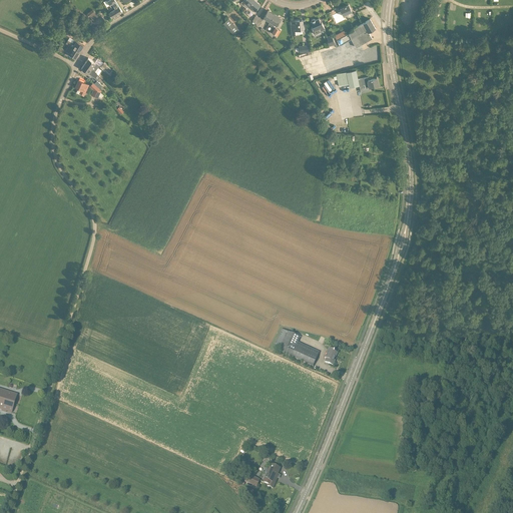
[(112,18),(122,11),(116,1),(114,0),(105,0),(108,6),(111,4),(114,9),(108,12),(112,18)]
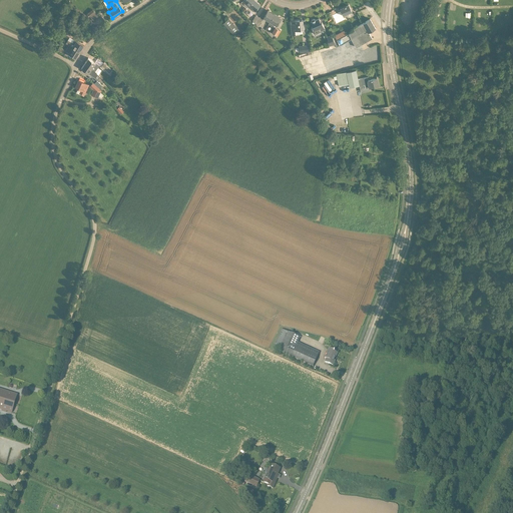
[(254,11),(260,5),(255,0),(247,7),(252,12),(254,11)]
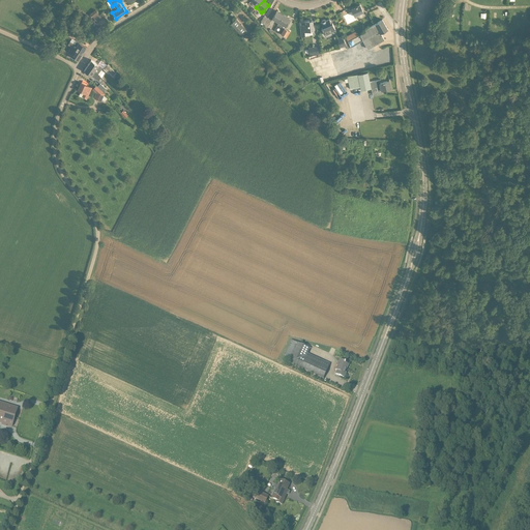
[(363,11),(360,5),(357,6),(356,6),(356,7),(351,9),(353,12),(344,17),(348,24),(356,20),(355,18),(358,16),(358,15),(363,11)]
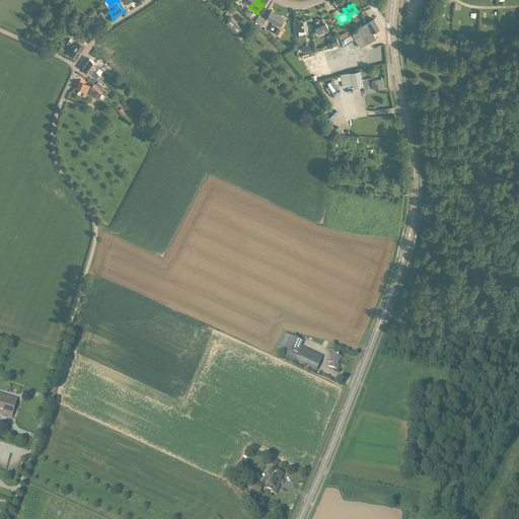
[(93,9),(87,14),(91,18),(96,13),(93,9)]
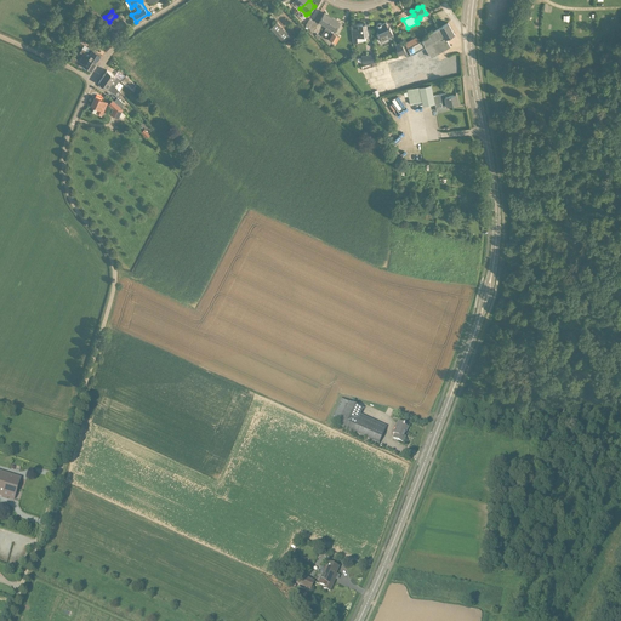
[(325,30),(332,18),(324,13),(319,22),(326,27),(325,29),(325,30)]
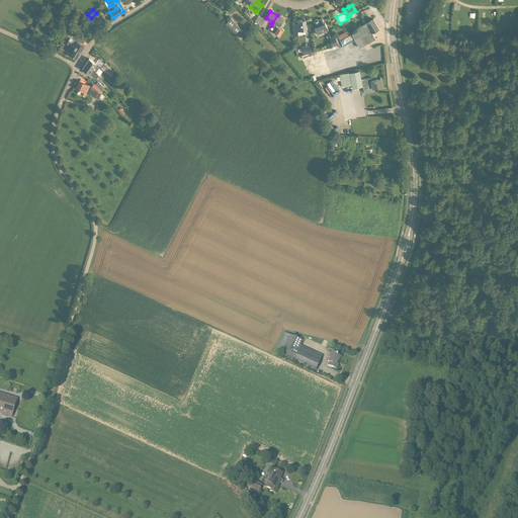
[(280,36),(283,31),(281,30),(281,29),(278,27),(279,26),(283,18),(277,15),(271,25),(275,27),(275,28),(276,29),(274,33),(278,35),(280,36)]
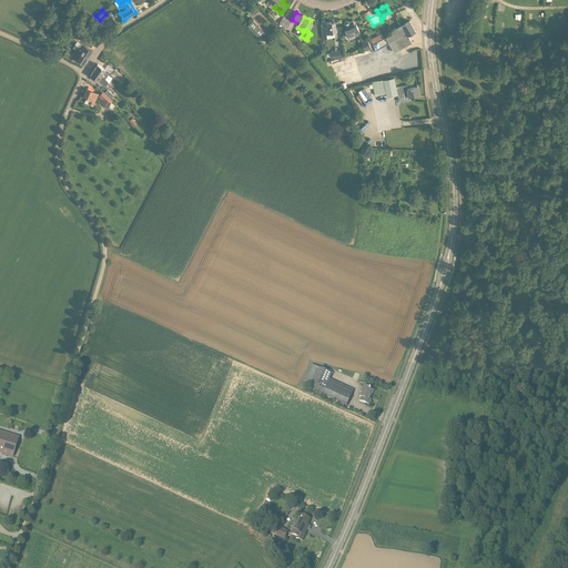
[(259,40),(264,34),(253,21),(246,27),(259,40)]
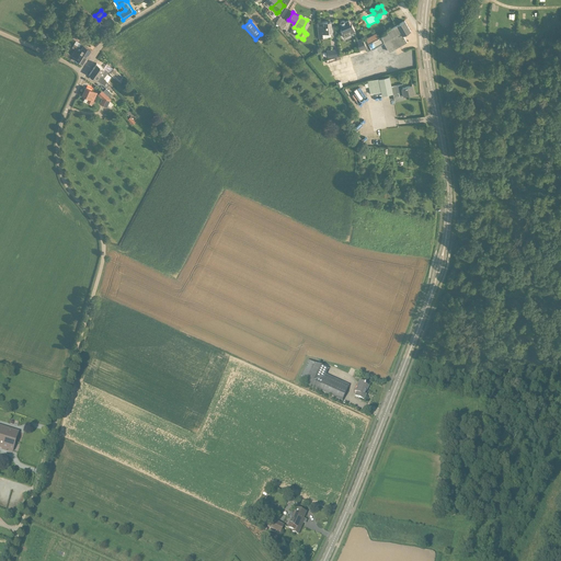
[(351,25),(348,21),(345,22),(344,22),(343,21),(342,21),(341,22),(341,24),(340,24),(342,29),(340,30),(343,36),(351,33),(351,34),(353,35),(356,34),(354,32),(355,32),(352,24),(351,25)]
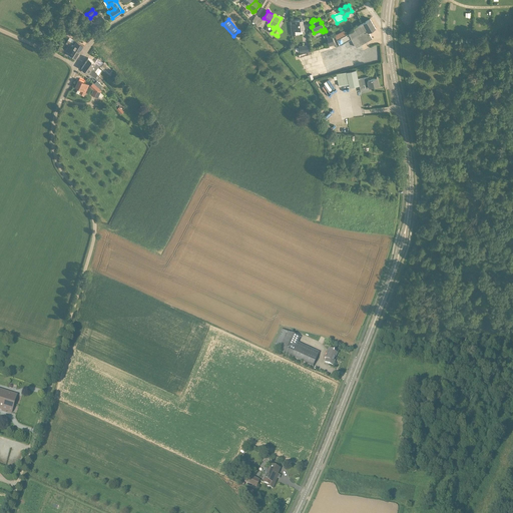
[(356,47),(372,38),(369,32),(375,28),(370,19),(353,28),(354,30),(349,33),(348,33),(342,37),(337,39),(337,38),(336,38),(334,39),(336,44),(336,45),(335,45),(336,47),(339,45),(351,39),(356,47)]
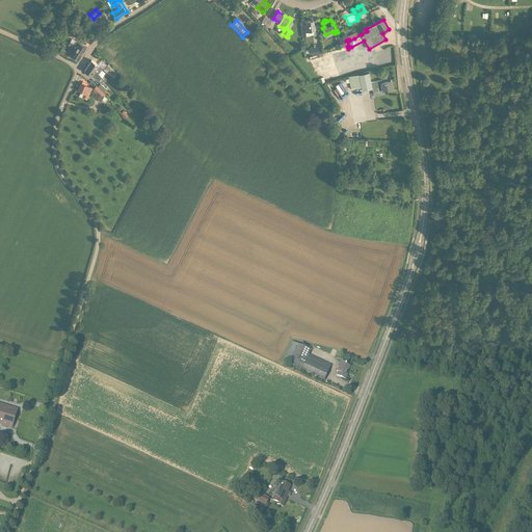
[(302,36),(307,36),(306,32),(315,31),(314,21),(301,22),(302,36)]
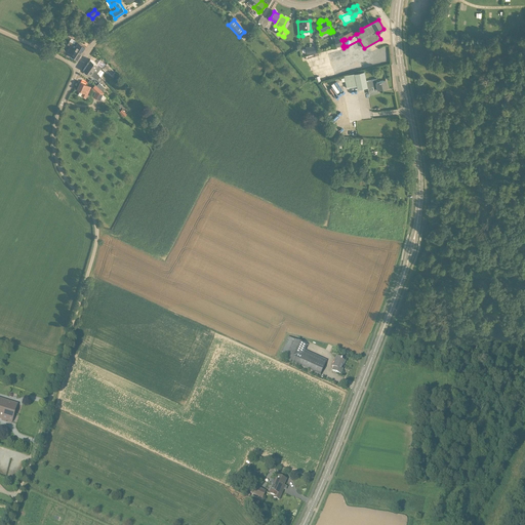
[(342,46),(344,46),(339,36),(334,39),(335,43),(334,43),(336,47),(342,46)]
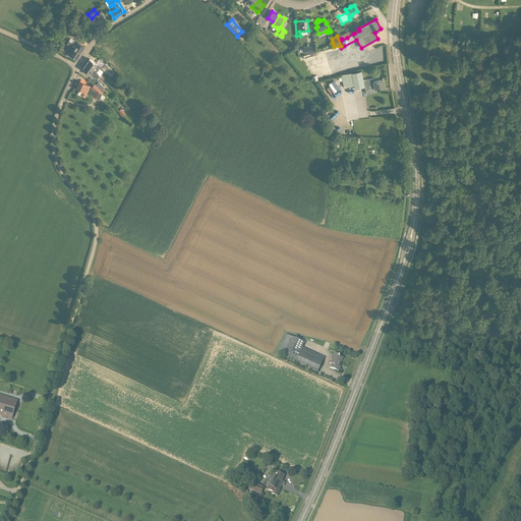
[(72,48),(72,47),(80,53),(84,47),(70,38),(66,44),(69,47),(72,48)]
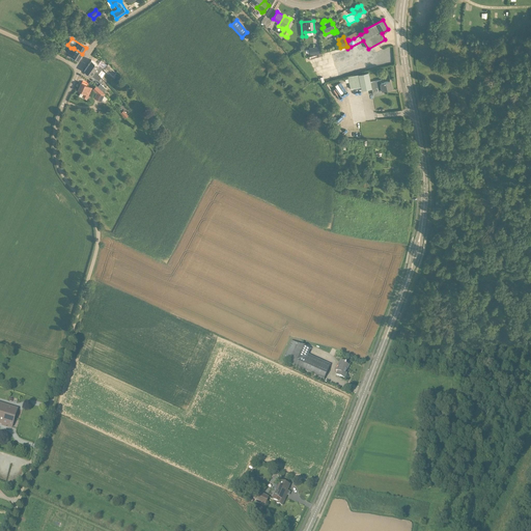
[(82,54),(74,48),(74,49),(71,48),(66,53),(65,52),(61,50),(59,54),(68,59),(71,55),(79,59),(82,54)]
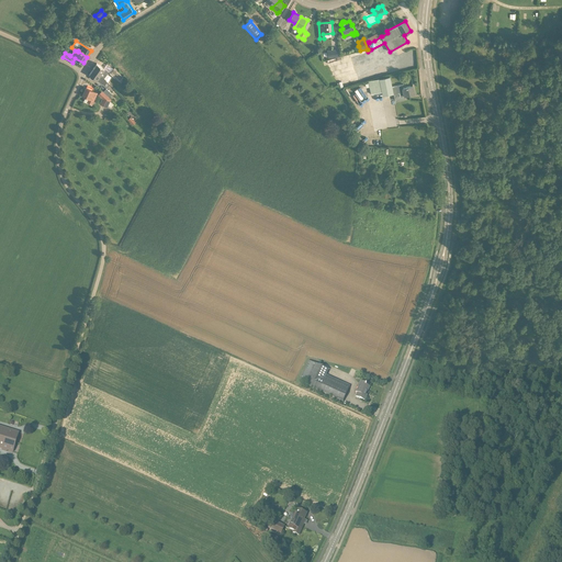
[(110,72),(110,74),(113,69),(113,68),(107,64),(104,68),(97,64),(92,70),(100,75),(100,76),(105,80),(107,80),(109,76),(108,75),(109,72),(110,72)]
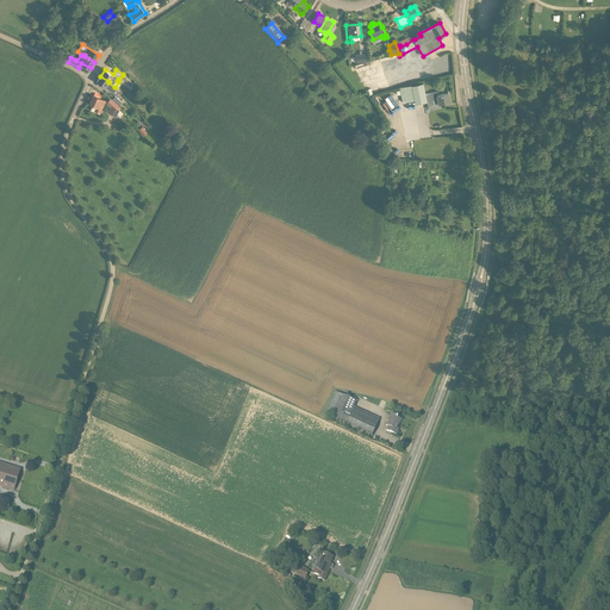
[(119,80),(124,83),(125,82),(130,87),(134,83),(129,79),(128,79),(123,75),(119,80)]
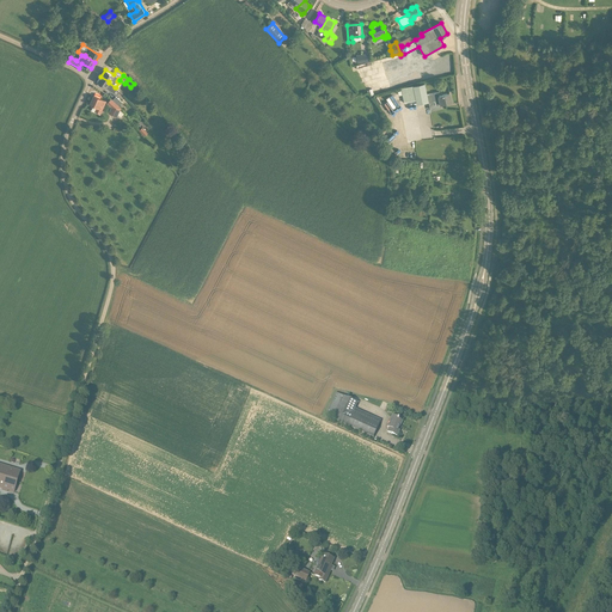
[(112,91),(115,87),(109,83),(109,81),(101,77),(98,81),(112,91)]
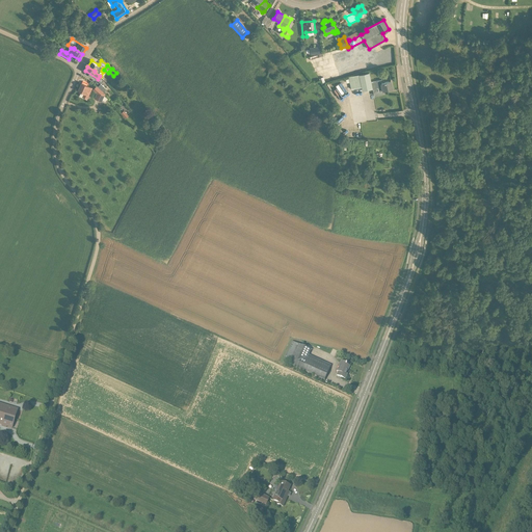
[(372,85),(369,73),(353,76),(349,77),(351,89),(355,88),(362,87),(363,90),(372,88),(378,87),(379,91),(392,88),(391,81),(381,83),(377,84),(372,85)]
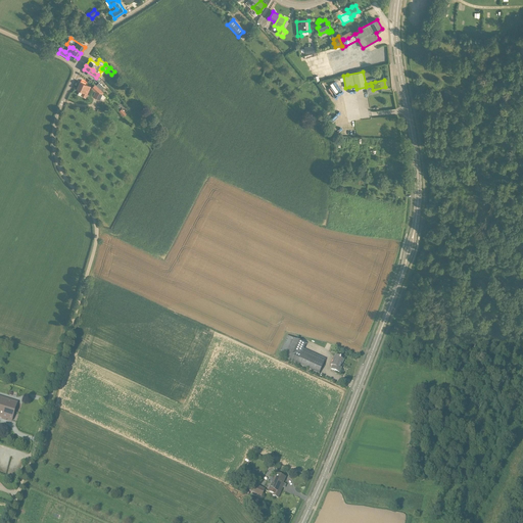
[(87,95),(87,94),(90,86),(87,85),(81,82),(77,89),(79,90),(77,95),(86,98),(87,95)]
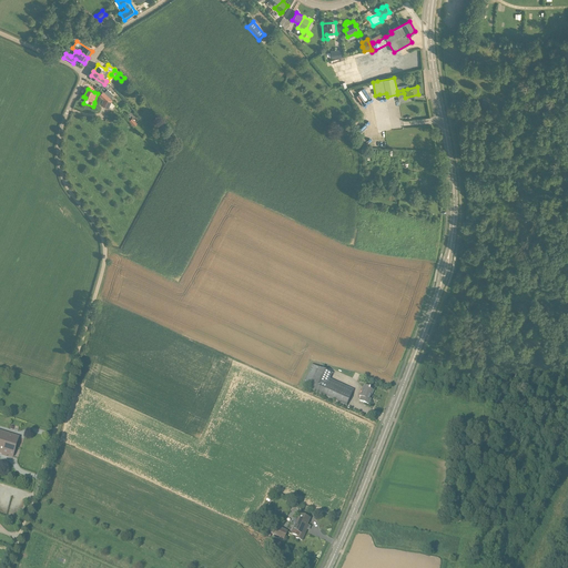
[(110,98),(104,93),(103,92),(100,95),(104,100),(102,105),(109,108),(112,100),(110,98)]
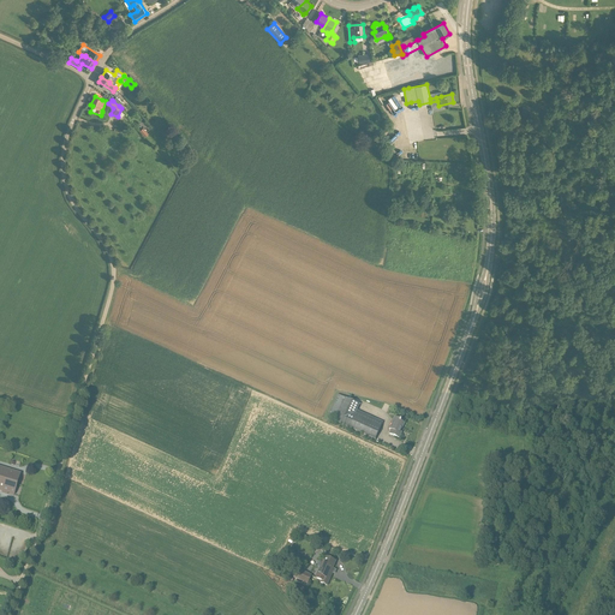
[(375,440),(383,422),(357,411),(359,405),(336,394),(327,418),(375,440)]
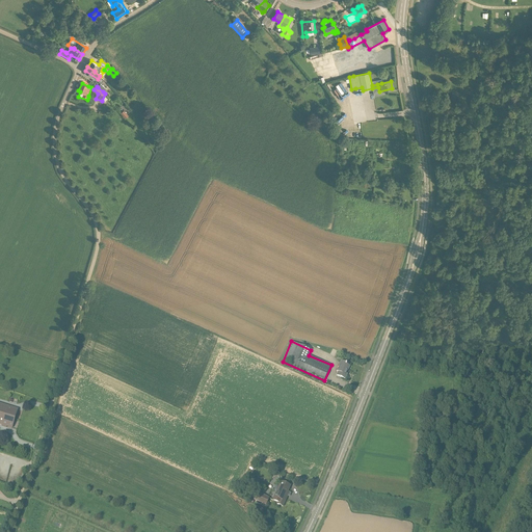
[(345,379),(347,374),(346,373),(350,366),(347,365),(347,364),(341,362),(337,371),(338,372),(337,375),(345,379)]
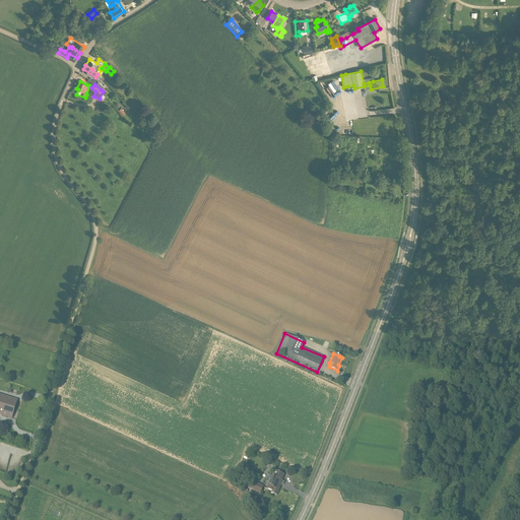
[(0,404),(14,409),(17,400),(0,394),(0,404)]
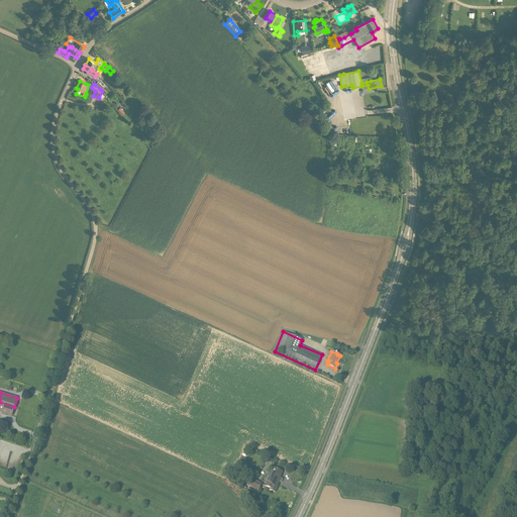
[(0,412),(12,416),(14,407),(0,402),(0,412)]
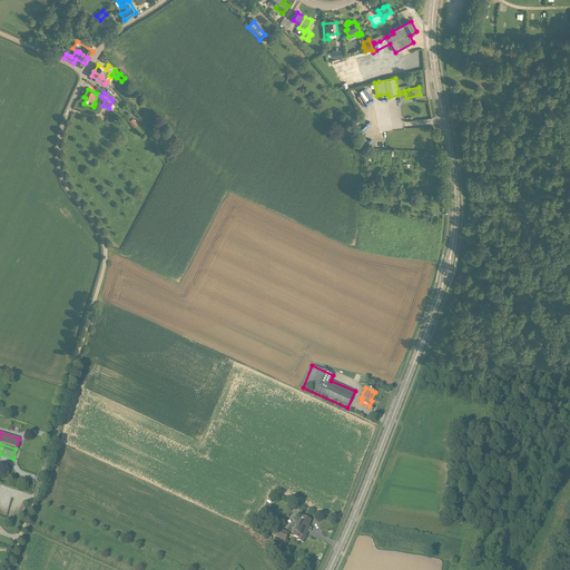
[(303,536),(311,520),(302,517),(293,537),(300,540),(302,536),(303,536)]
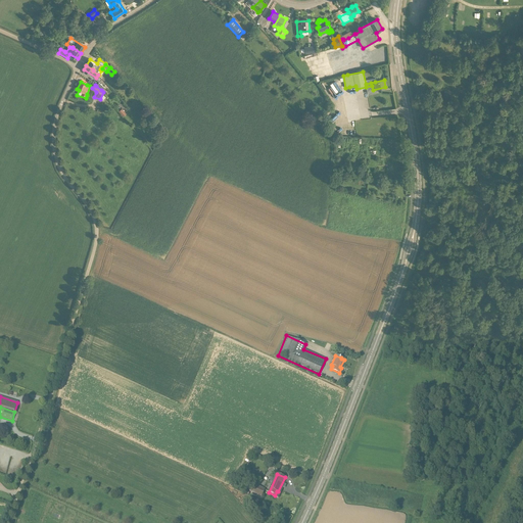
[(262,496),(265,489),(253,484),(250,491),(262,496)]
